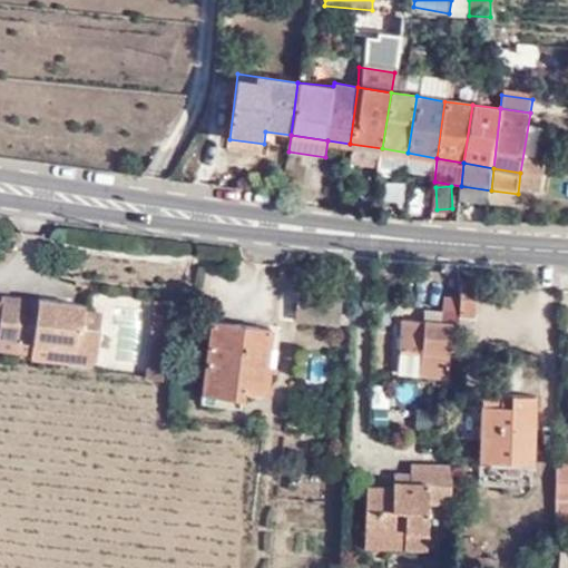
[(305,271),(296,271),(295,292),(304,293),(305,271)]
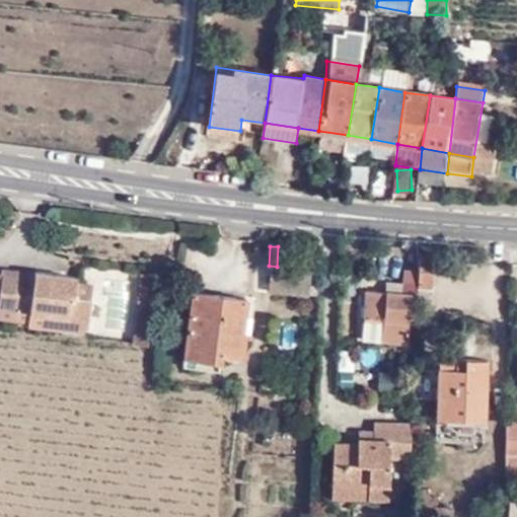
[(420,290),(436,290),(436,256),(420,256),(420,290)]
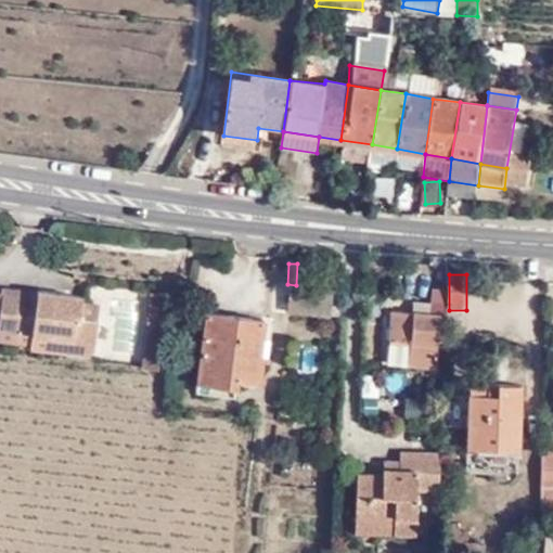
[(309,317),(343,320),(344,297),(311,290),(288,288),(286,316),(309,317)]
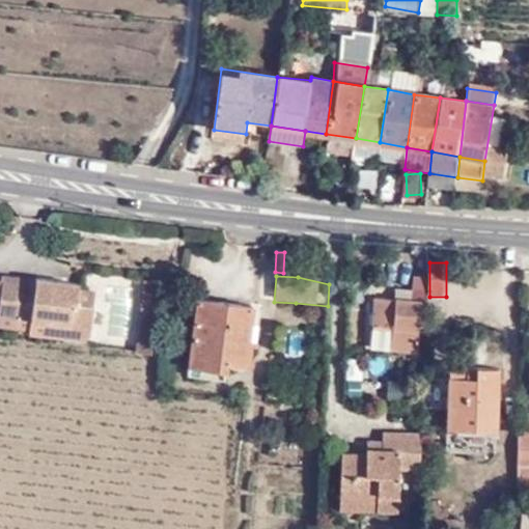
[(56,324),(55,340),(82,344),(91,336),(93,308),(80,308),(81,293),(81,286),(35,280),(34,287),(30,323),(56,324)]
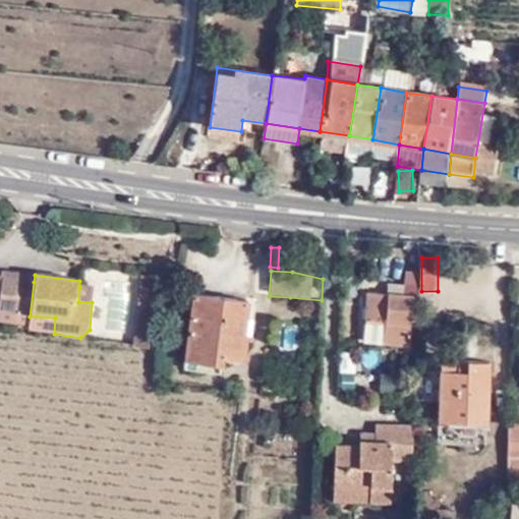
[(0,312),(17,314),(20,280),(0,277),(0,279),(0,312)]
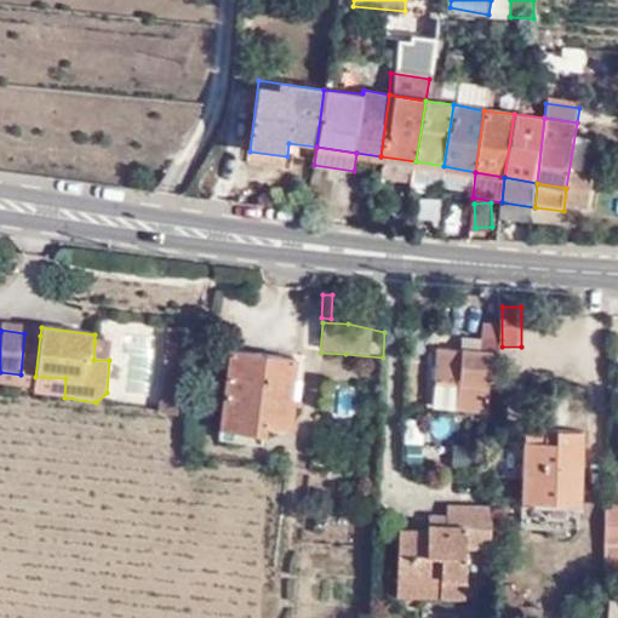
[(21,375),(35,377),(40,336),(24,333),(21,375)]
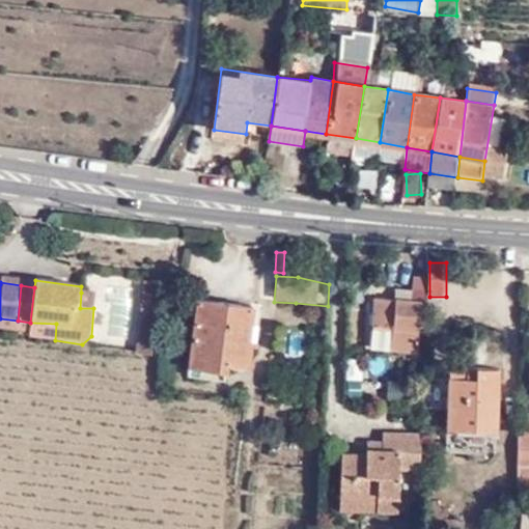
[(94,294),(81,293),(80,308),(93,308),(94,294)]
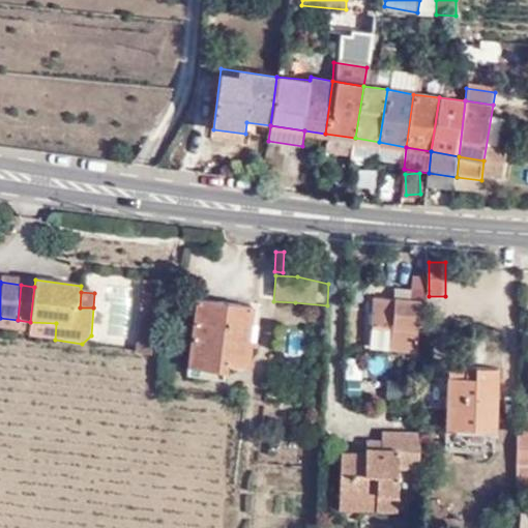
[(445,296),(429,296),(429,315),(445,315),(445,296)]
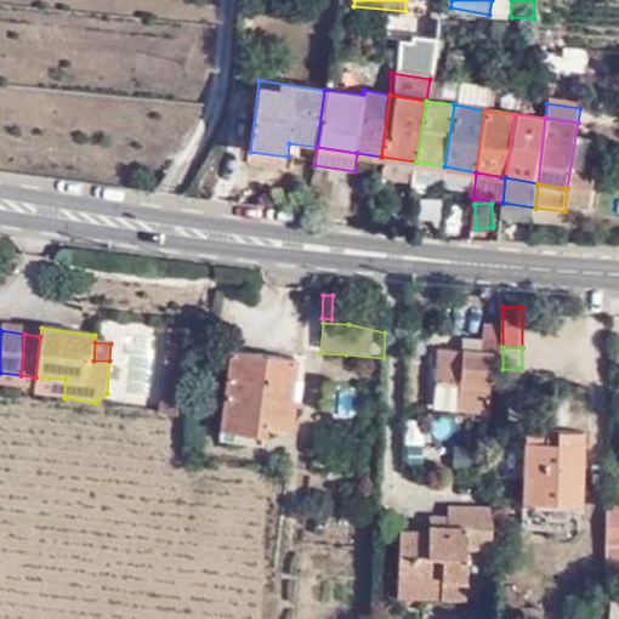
[(225,431),(226,430),(265,433),(265,425),(295,427),(299,402),(291,401),(295,359),(294,358),(236,352),(234,352),(230,392),(225,431)]
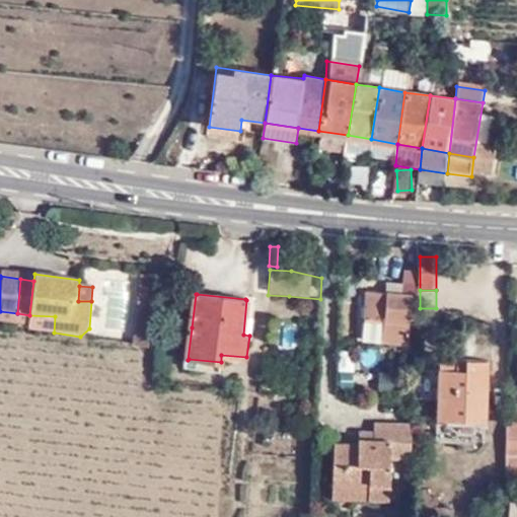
[(388,348),(412,349),(413,296),(371,294),(371,319),(389,320),(388,348)]
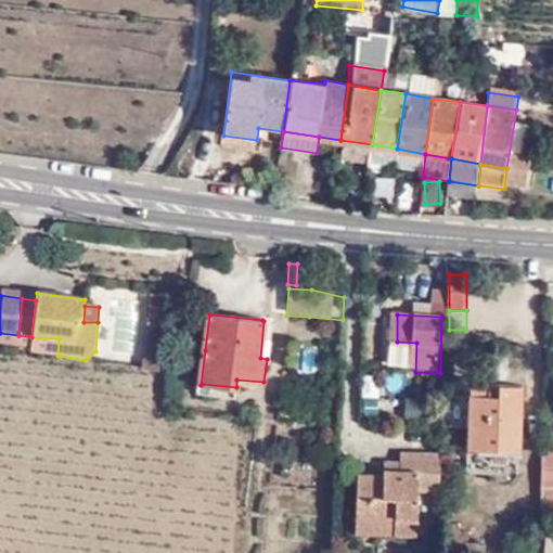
[(30,355),(58,356),(59,338),(31,337),(30,355)]
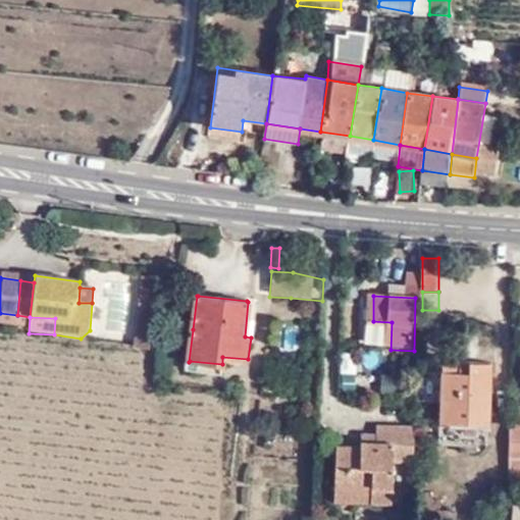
[(442,361),(443,375),(467,375),(467,361),(442,361)]
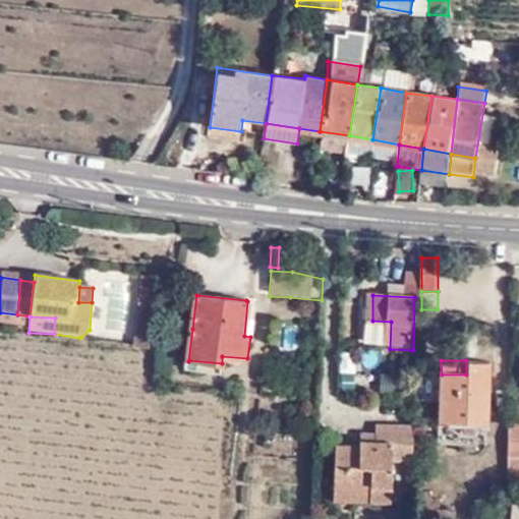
[(466,375),(442,375),(442,422),(492,422),(492,360),(466,360),(466,375)]
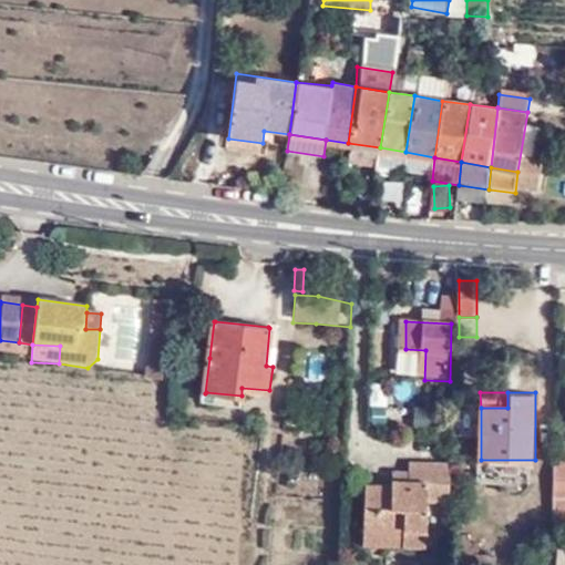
[(553,483),(553,520),(564,520),(564,455),(553,456),(553,483)]
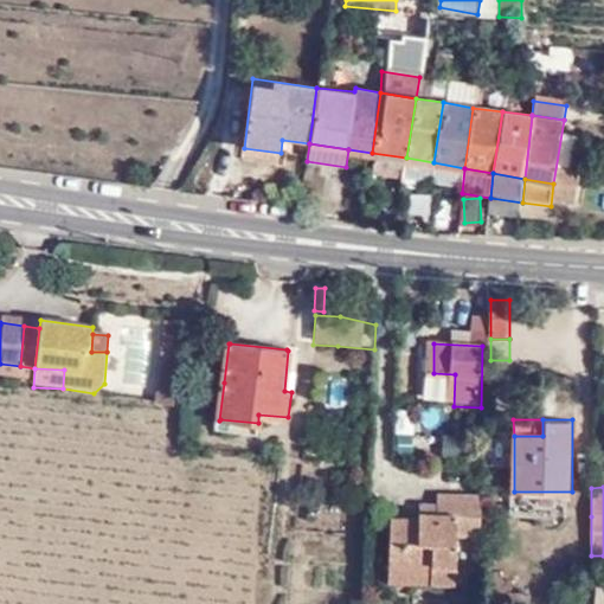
[(477,516),(477,494),(435,494),(435,500),(434,511),(417,509),(417,515),(387,514),(385,567),(426,567),(426,579),(450,580),(454,528),(477,529),(477,516)]
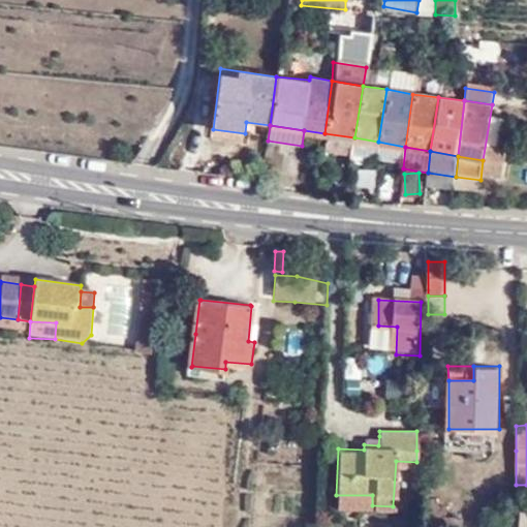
[(364,436),(364,444),(378,445),(379,436),(364,436)]
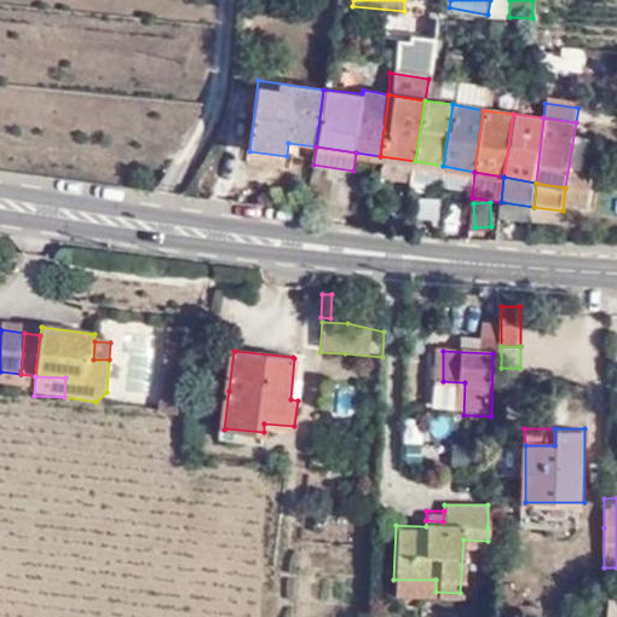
[(393,590),(436,592),(436,580),(393,580),(393,590)]
